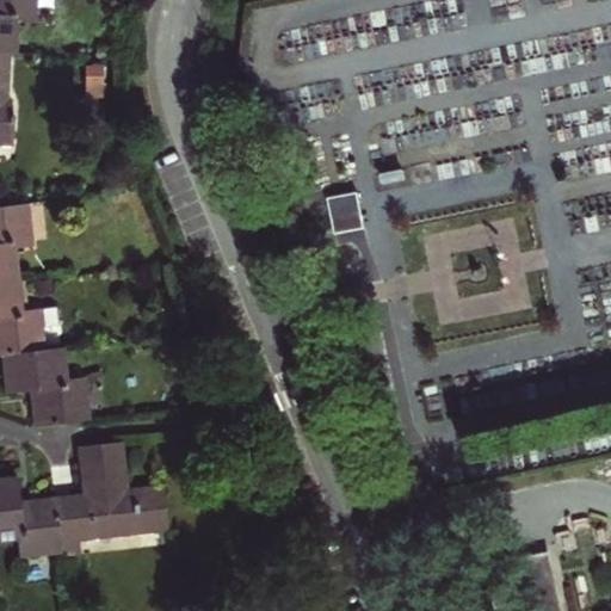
[(0,0),(0,50),(10,51),(16,51),(17,20),(36,22),(36,0),(0,0)]
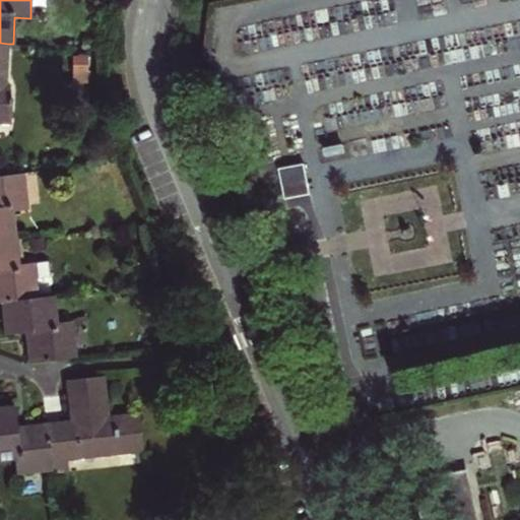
[(0,121),(9,122),(10,98),(7,96),(9,81),(6,81),(8,44),(0,43),(0,121)]
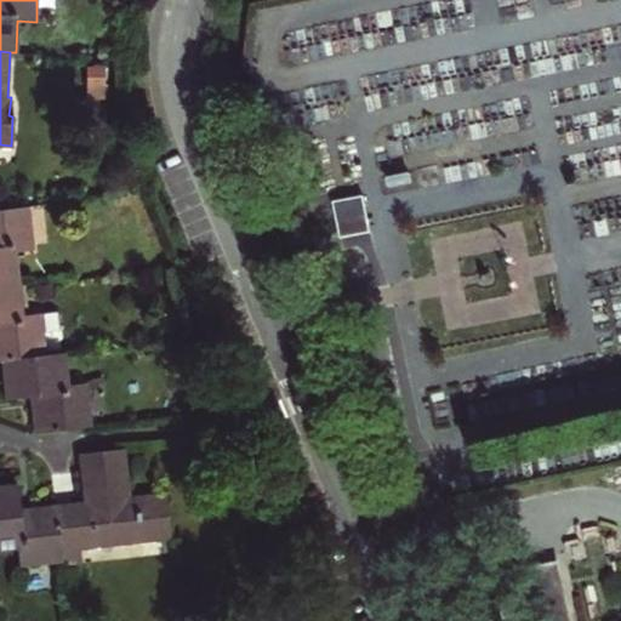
[(364,193),(334,200),(339,218),(369,211),(364,193)]
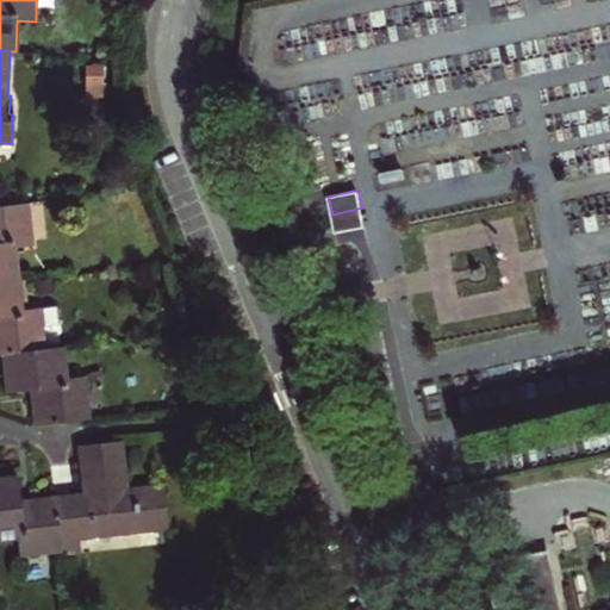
[(0,277),(18,275),(14,246),(32,243),(27,201),(0,204),(0,277)]
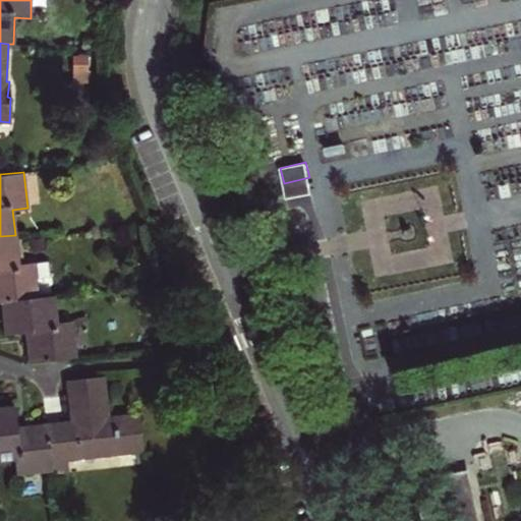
[(312,192),(309,177),(284,183),(288,198),(312,192)]
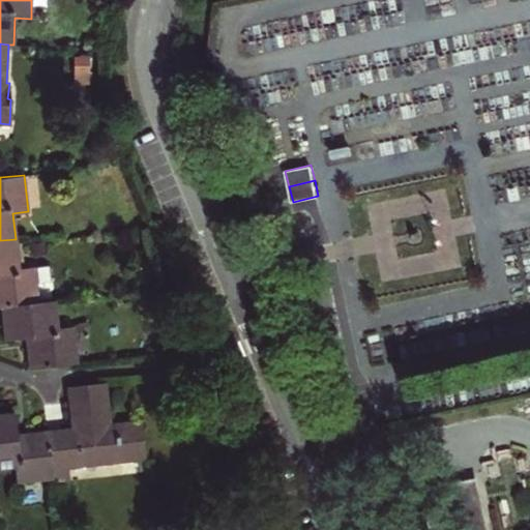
[(0,306),(39,302),(35,266),(20,268),(16,239),(0,240),(0,306)]
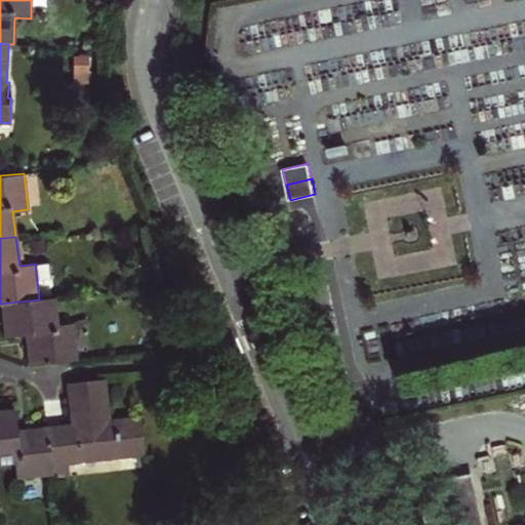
[(39,299),(0,304),(0,316),(2,335),(24,334),(27,362),(78,359),(73,323),(58,324),(55,297),(39,299)]
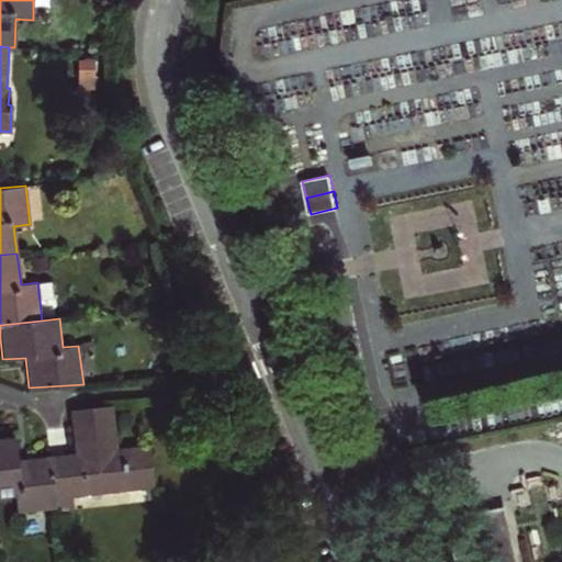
[(117,446),(113,404),(69,409),(74,451),(51,453),(57,507),(58,512),(74,509),(72,496),(154,485),(148,442),(117,446)]
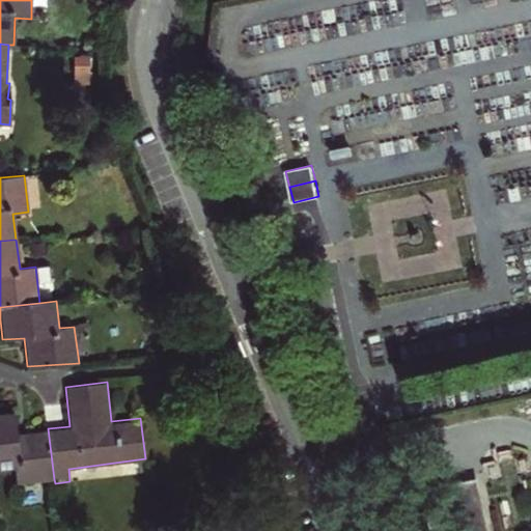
[(12,412),(0,413),(0,469),(14,468),(16,483),(54,479),(48,428),(16,431),(12,412)]
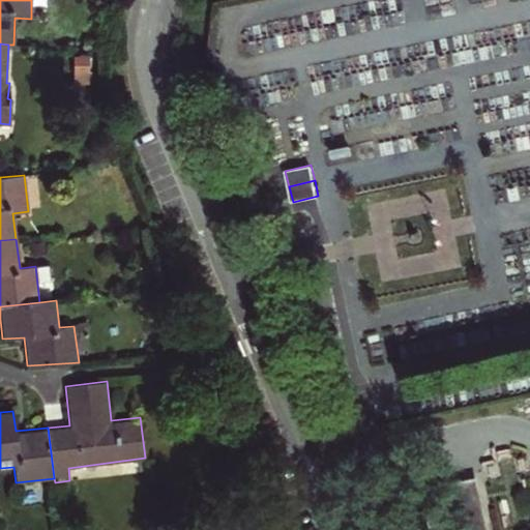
[(440,488),(449,525),(457,523),(449,493),(471,487),(479,517),(487,514),(476,478),(440,488)]
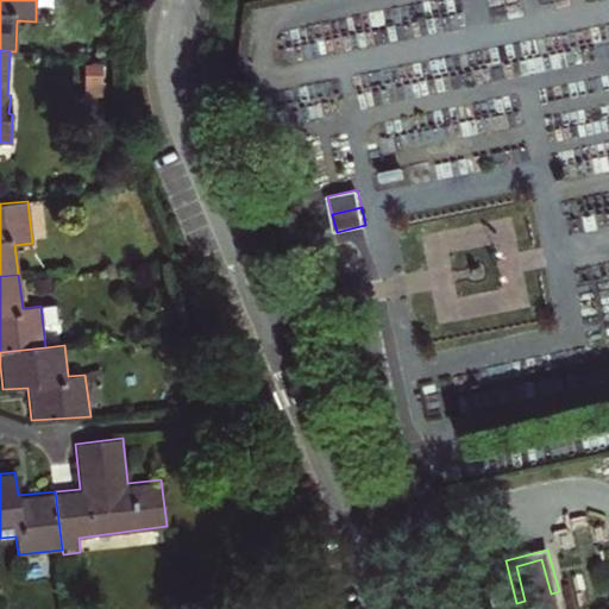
[(541,559),(516,566),(525,601),(516,603),(518,608),(563,608),(559,591),(551,594),(541,559)]
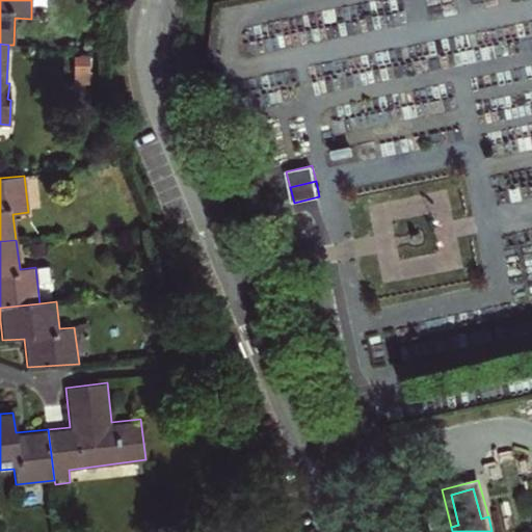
All buildings are outlined.
